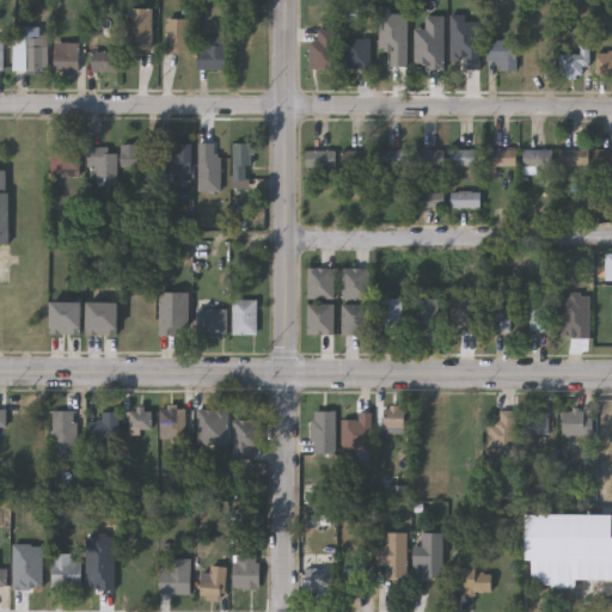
[(128,51),(128,7),(151,7),(151,51),(128,51)]
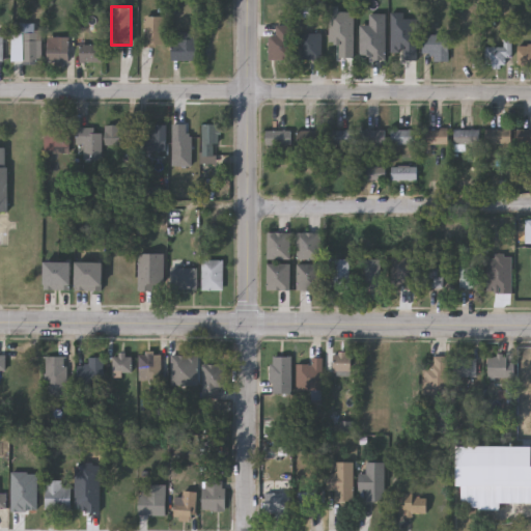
[(164,16),(164,45),(144,45),(144,16),(164,16)]
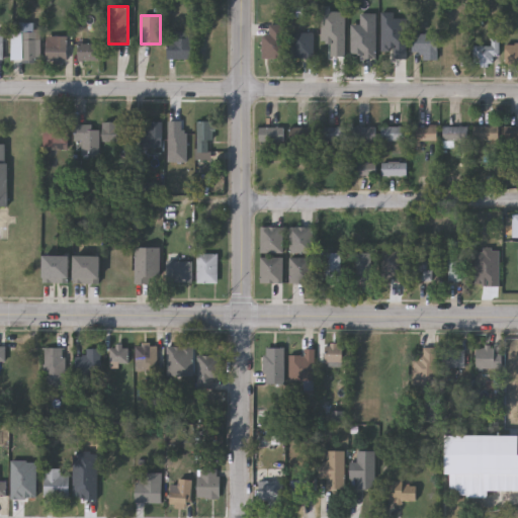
[(35,25),(35,60),(18,60),(18,25),(35,25)]
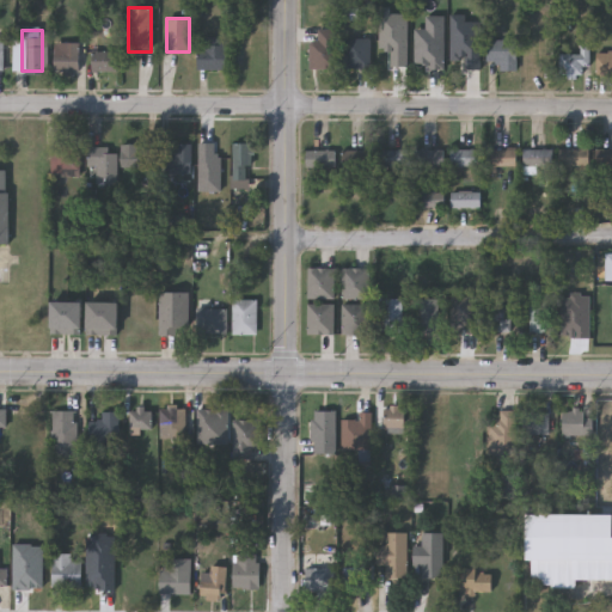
[(310,41),(317,41),(317,30),(336,30),(336,68),(310,68),(310,41)]
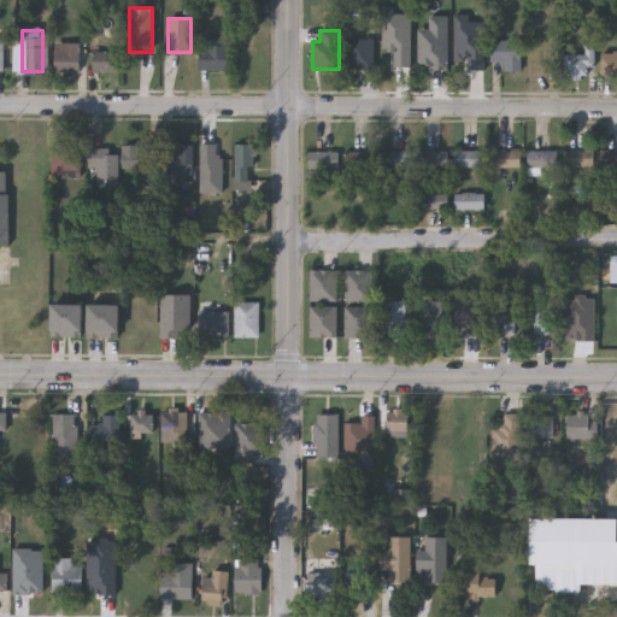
[(228,69),(200,69),(200,37),(228,37),(228,69)]
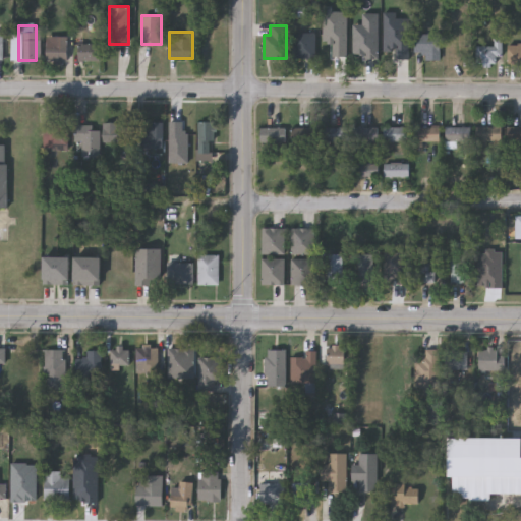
[(314,33),(314,59),(293,59),(293,33),(314,33)]
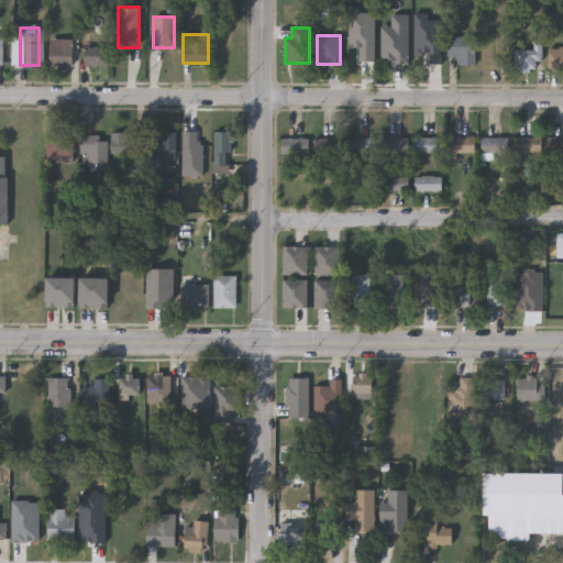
[(460,65),(460,57),(448,57),(448,36),(475,36),(475,65),(460,65)]
